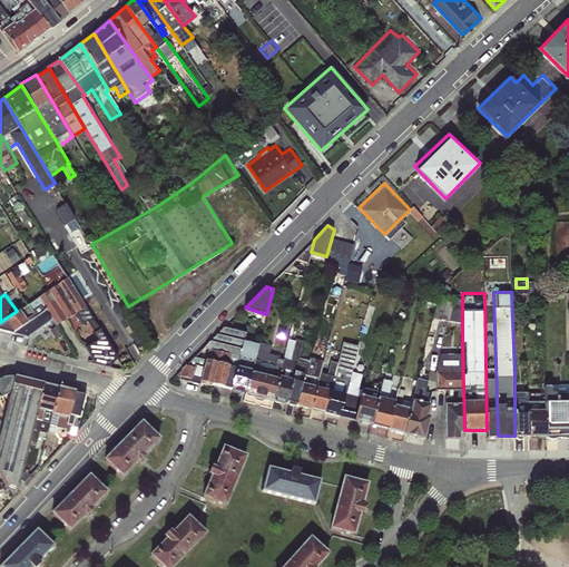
[(52,318),(39,295),(20,309),(17,311),(0,322),(0,328),(28,335),(52,318)]
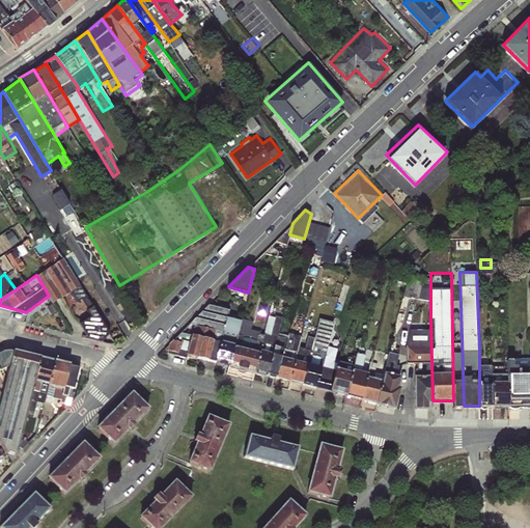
[(188,353),(199,356),(216,302),(211,300),(191,322),(194,323),(192,333),(182,330),(169,341),(167,351),(187,356),(188,353)]
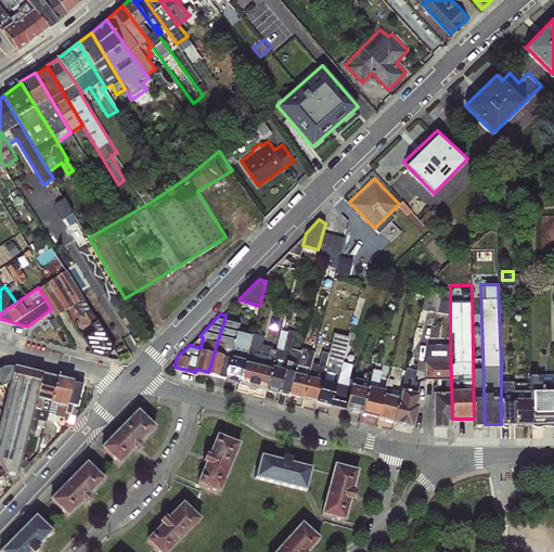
[(242,321),(226,316),(208,372),(207,375),(223,381),(224,376),(226,376),(237,333),(242,321)]
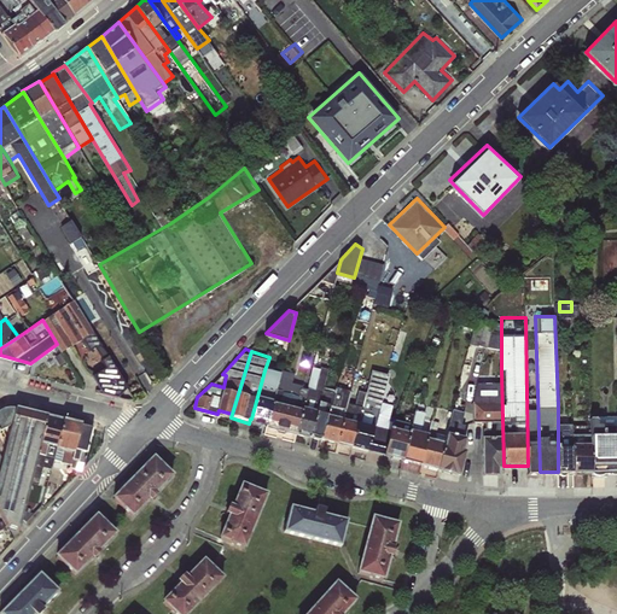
[(251,420),(267,424),(281,378),(283,368),(275,366),(273,373),(265,370),(251,419),(251,420)]
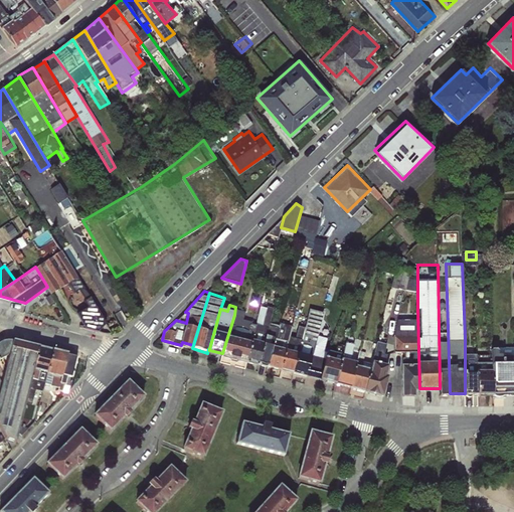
[(259,363),(260,362),(271,320),(275,307),(268,306),(264,323),(257,323),(247,360),(259,363)]
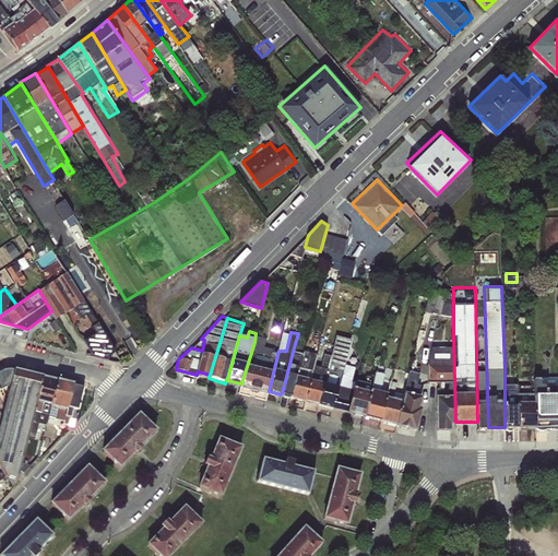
[(451,422),(455,422),(453,335),(434,336),(428,362),(429,379),(440,379),(440,394),(437,394),(437,428),(451,428),(451,422)]
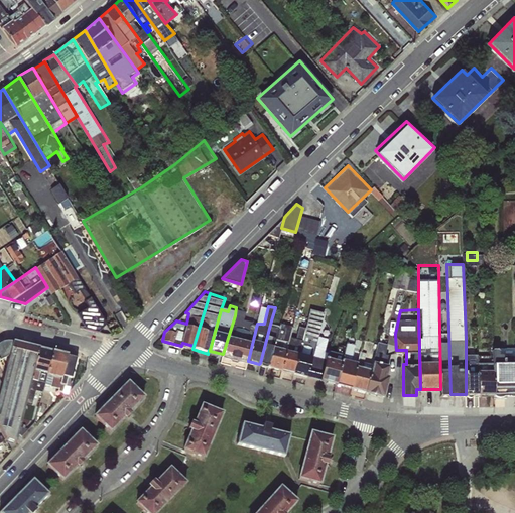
[(247,363),(248,361),(257,324),(257,322),(235,315),(223,354),(223,357),(247,363)]
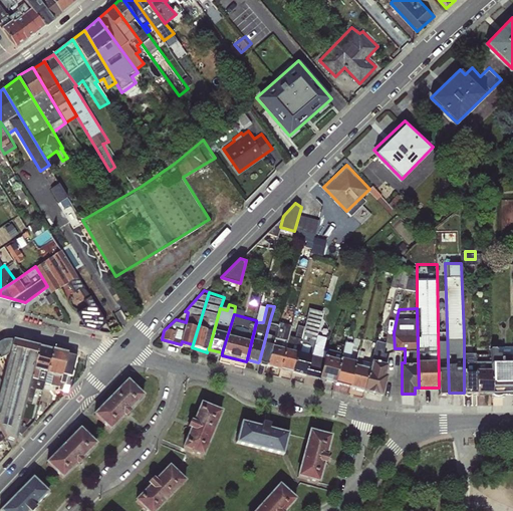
[(306,374),(306,373),(318,331),(318,330),(311,328),(313,321),(317,322),(319,316),(314,314),(313,317),(306,315),(303,323),(293,371),(306,374)]
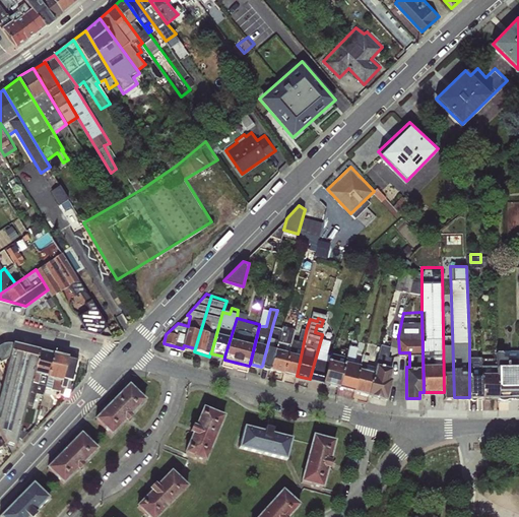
[(262,366),(271,368),(282,328),(282,326),(273,323),(262,366)]
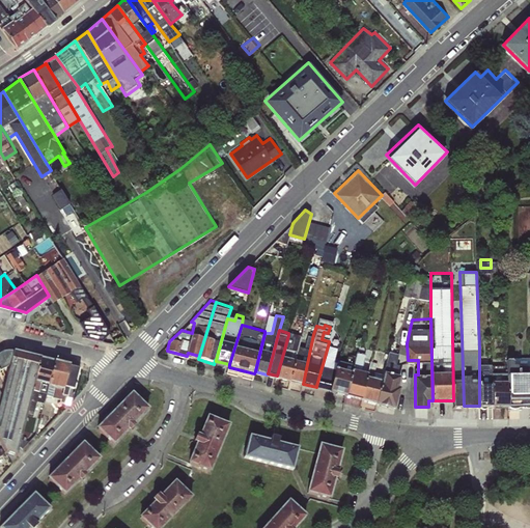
[(289,380),(303,384),(313,334),(308,333),(305,345),(299,344),(298,346),(289,379),(289,380)]
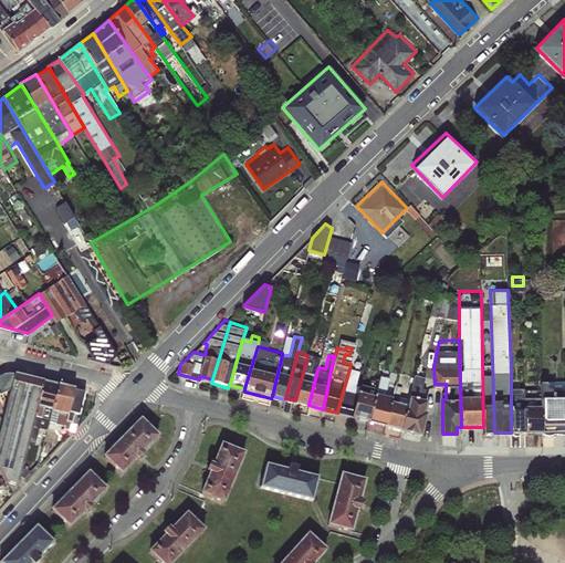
[(295,400),(309,404),(317,369),(311,367),(313,358),(307,357),(295,400)]
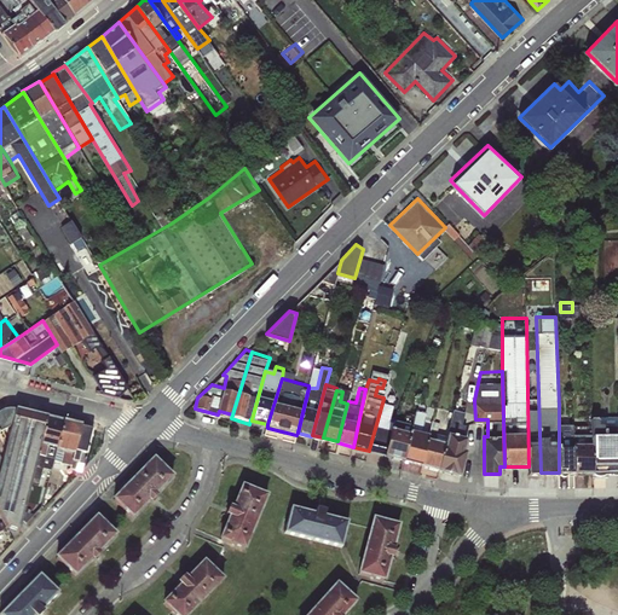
[(538,393),(527,393),(529,466),(529,473),(541,473),(538,393)]
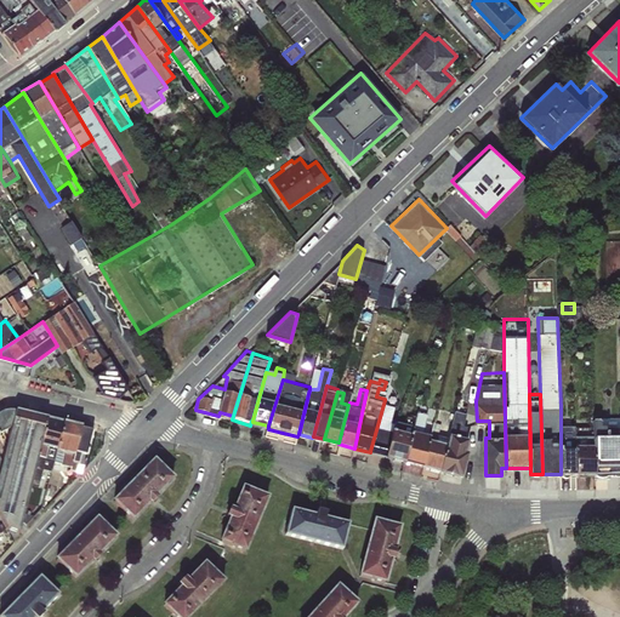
[(370,451),(387,455),(396,420),(392,417),(396,405),(385,400),(370,451)]
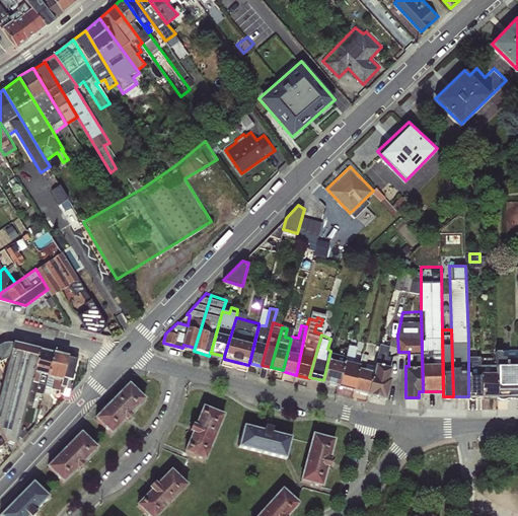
[(66,375),(71,351),(15,339),(0,409),(0,419),(3,420),(1,429),(8,431),(7,438),(20,440),(33,377),(47,380),(49,372),(66,375)]
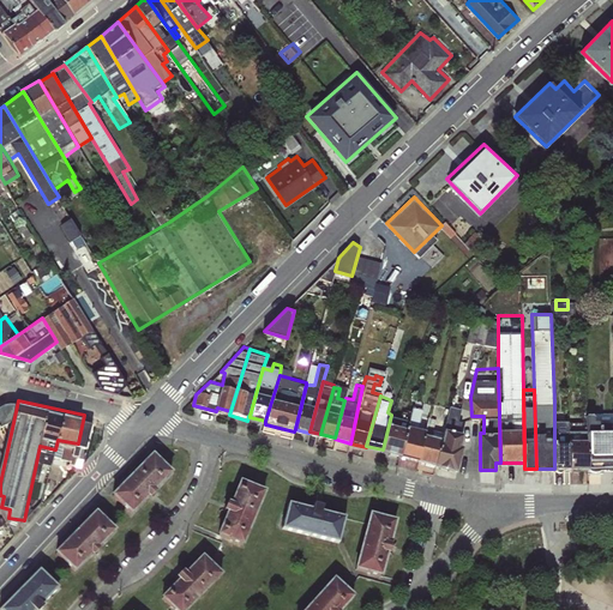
[(0,426),(11,420),(16,403),(8,403),(0,406),(0,426)]
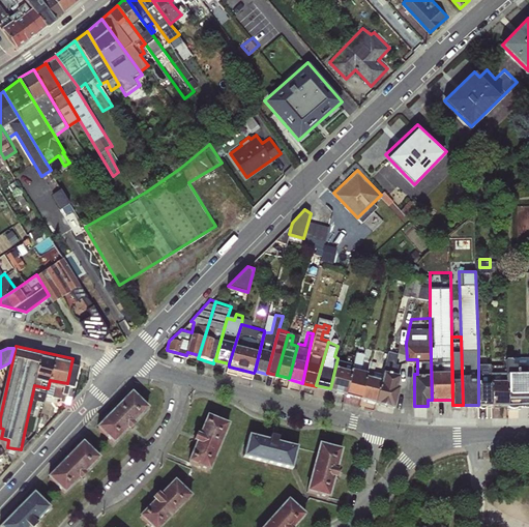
[(346,394),(361,398),(369,368),(362,366),(365,352),(356,349),(352,361),(346,394)]
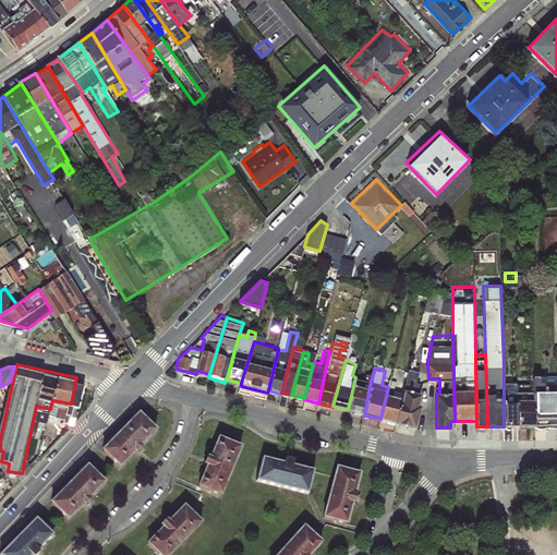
[(410,368),(403,390),(396,423),(397,423),(397,426),(413,431),(414,427),(416,427),(422,406),(420,403),(422,395),(419,391),(421,383),(418,381),(420,371),(410,368)]
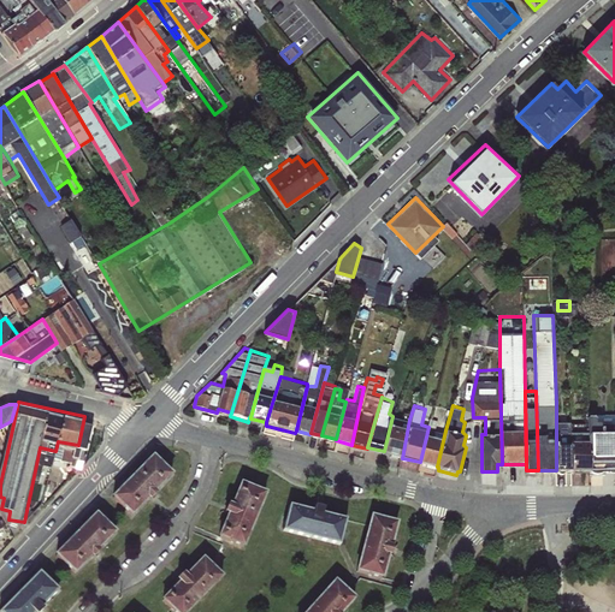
[(614,411),(589,411),(589,422),(590,469),(614,469),(614,461),(614,411)]
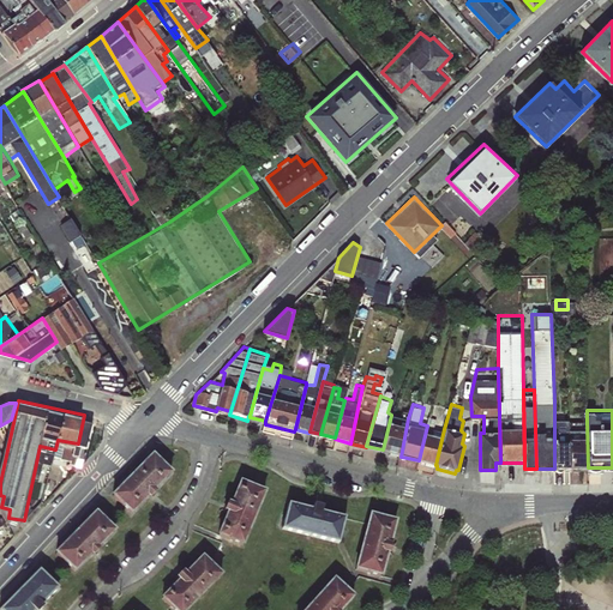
[(383,452),(401,457),(408,418),(391,415),(383,450),(383,452)]
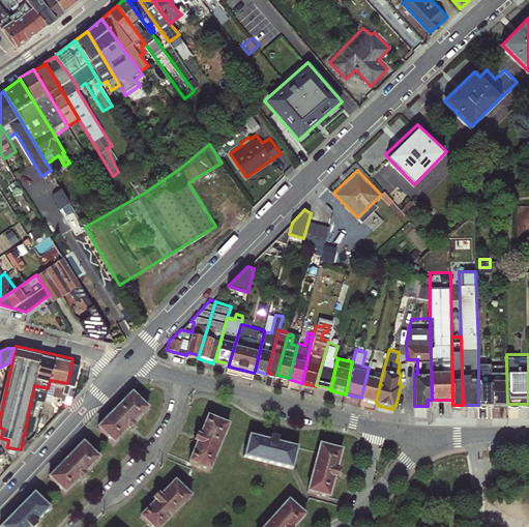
[(78,384),(81,362),(72,361),(69,383),(78,384)]
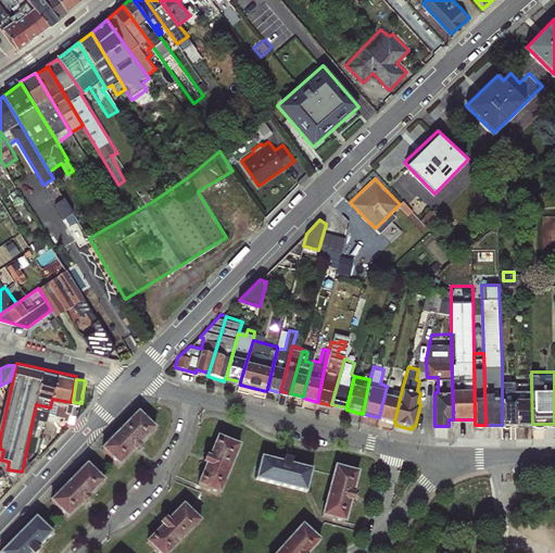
[(515,380),(502,380),(502,425),(515,424),(515,380)]
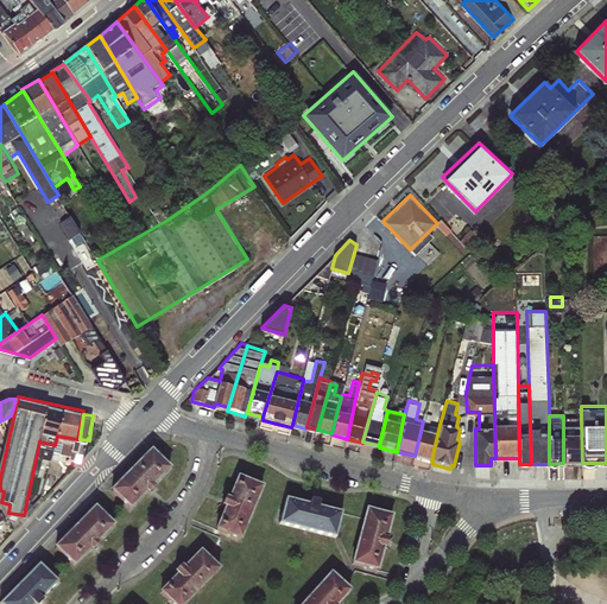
[(563,463),(582,463),(581,417),(563,415),(563,463)]
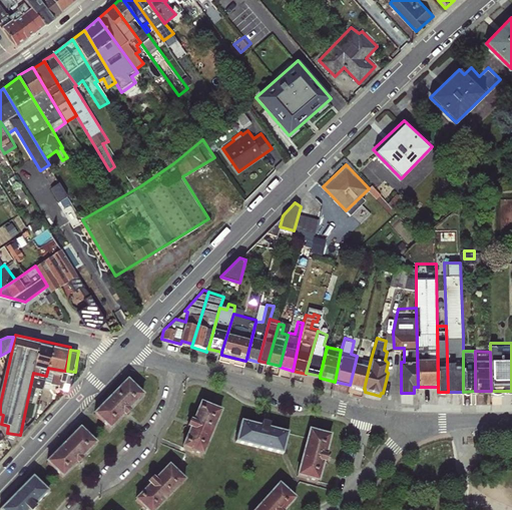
[(350,385),(364,389),(371,359),(357,356),(350,385)]
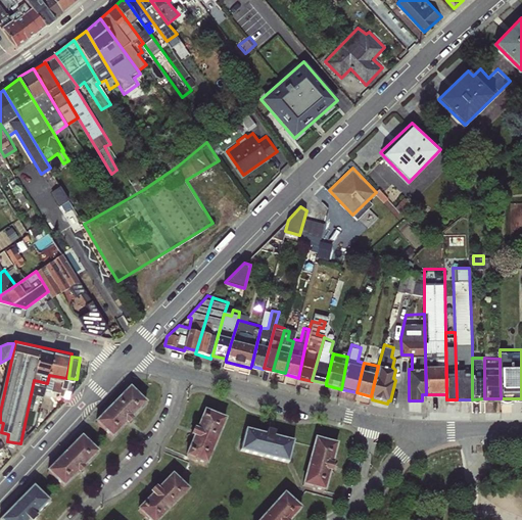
[(147,400),(131,383),(95,420),(111,436),(127,422),(128,423),(134,417),(133,415),(147,400)]
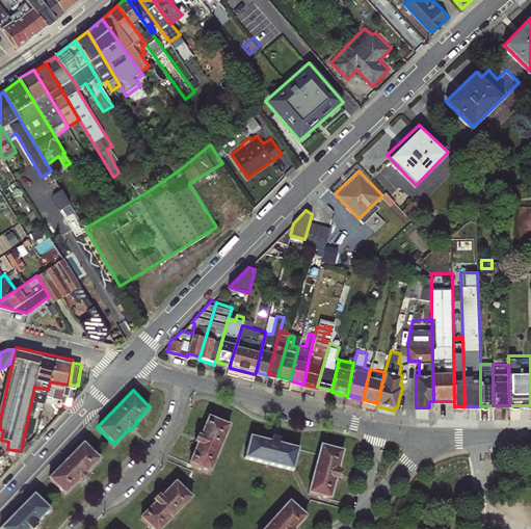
[(188,461),(211,471),(231,423),(208,414),(200,433),(198,433),(195,442),(196,442),(188,461)]
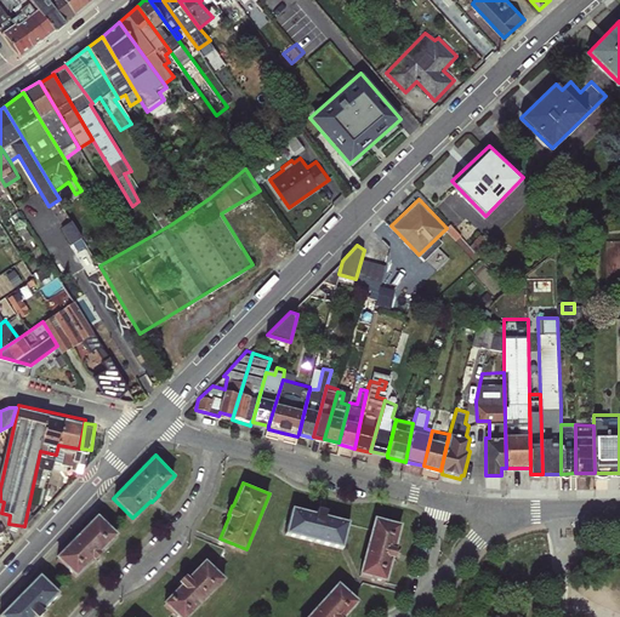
[(291,504),(285,532),(343,547),(351,519),(326,513),(326,512),(317,509),(316,510),(291,504)]
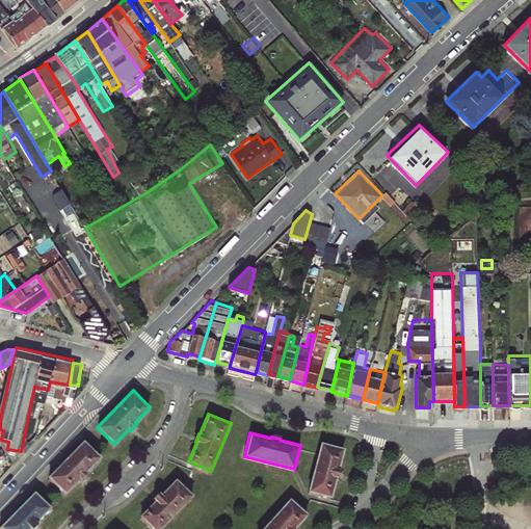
[(101,457),(84,441),(47,477),(64,495),(80,479),(81,480),(87,474),(86,473),(101,457)]
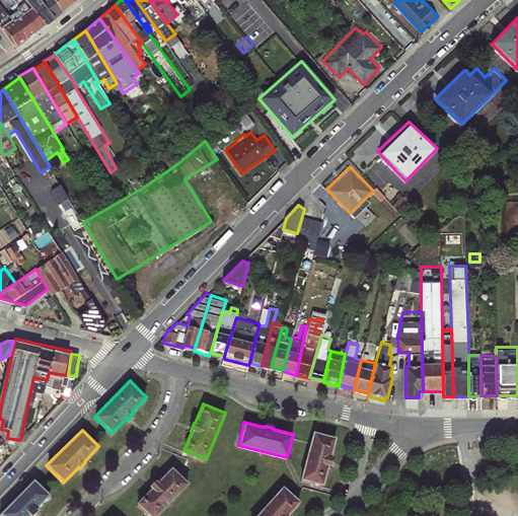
[(336,436),(312,430),(300,480),(323,486),(328,465),(329,465),(331,457),(330,456),(336,436)]
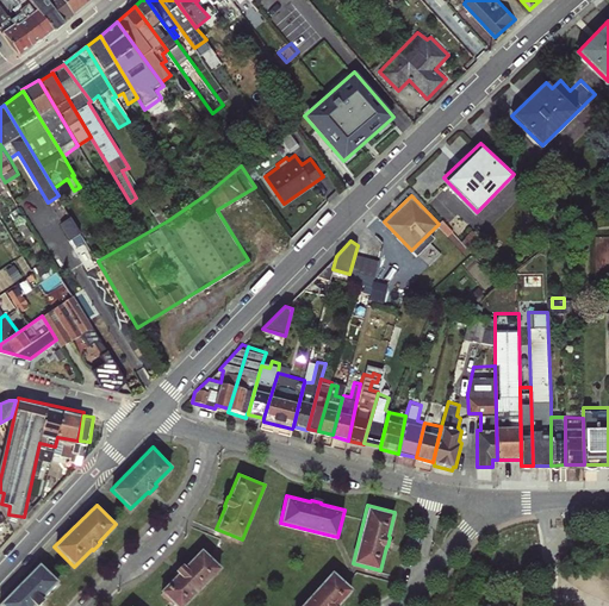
[(160,591),(174,605),(184,605),(222,568),(202,549),(185,566),(184,566),(176,573),(178,574),(160,591)]
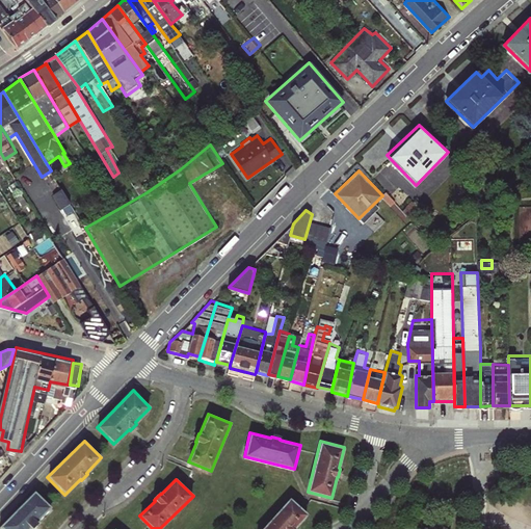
[(52,507),(34,490),(0,524),(0,528),(30,528),(31,528),(38,523),(36,522),(52,507)]
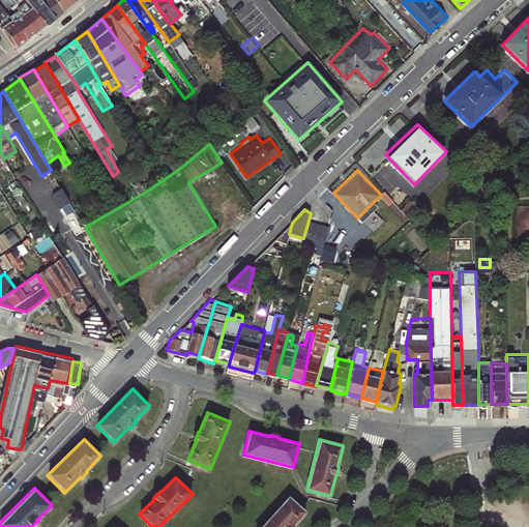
[(293,526),(307,513),(290,496),(260,526),(293,526)]
